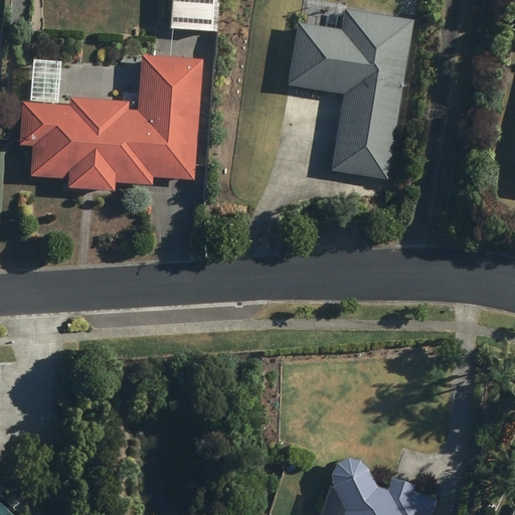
[(342,93),(330,170),(388,179),(412,19),(344,9),(341,29),(296,22),(287,83),(342,93)]
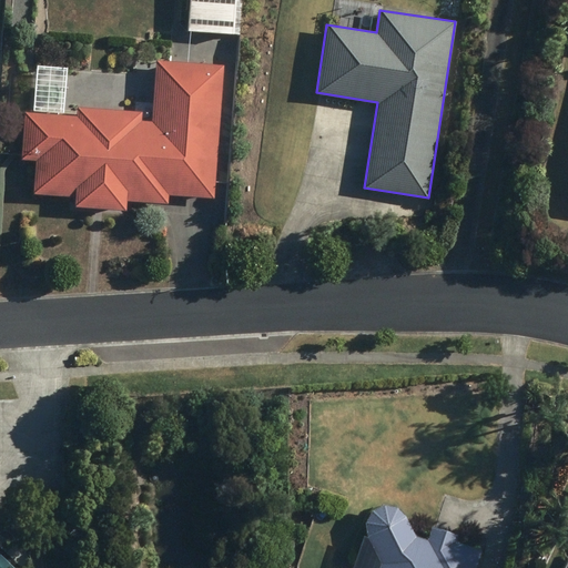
[(236,22),(208,21),(206,51),(223,52),(223,48),(235,49),(236,22)]
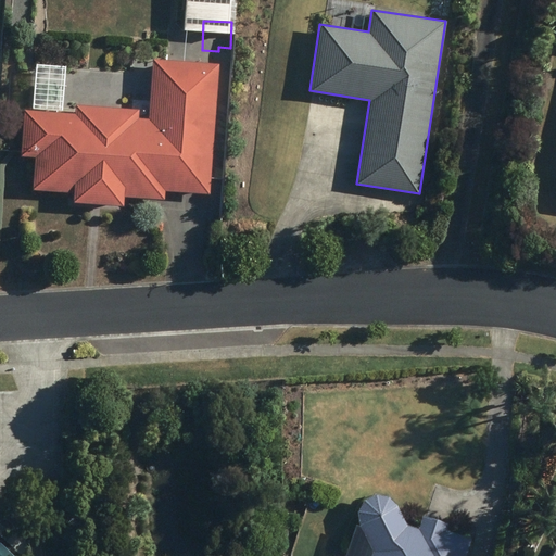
[(72,192),(71,202),(122,205),(123,197),(163,199),(163,191),(209,194),(217,64),(151,60),(148,118),(136,118),(137,110),(74,105),(74,113),(23,109),(20,155),(34,156),(32,189),(72,192)]
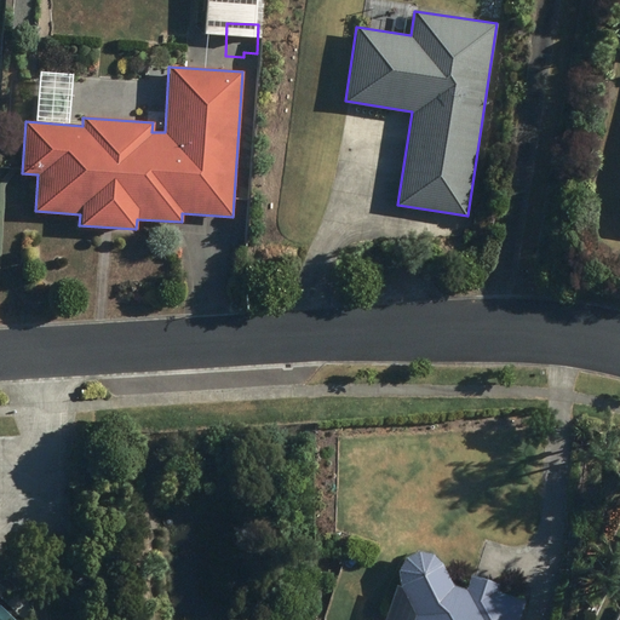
[(517,619),(523,602),(494,592),(497,584),(472,575),(466,591),(451,585),(438,561),(417,552),(405,558),(397,579),(415,616),(414,619),(517,619)]
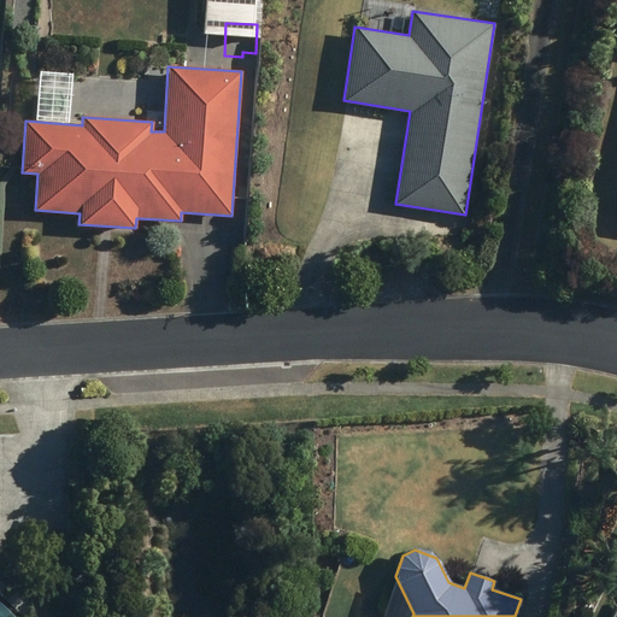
[(0,576),(13,577),(13,557),(0,556),(0,576)]
